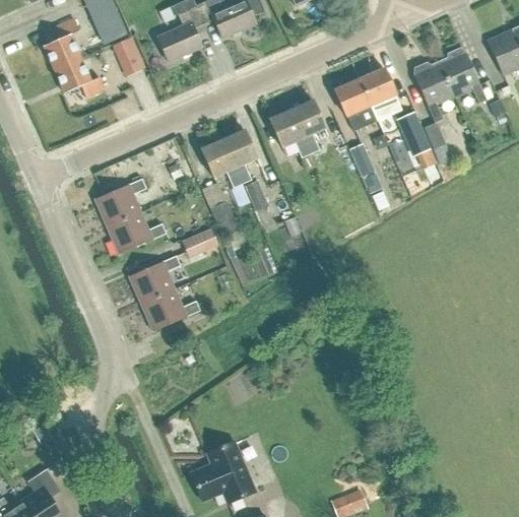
[(173,14),(177,12),(183,24),(156,36),(168,61),(201,46),(193,27),(204,22),(196,4),(194,0),(182,0),(169,6),(173,14)]
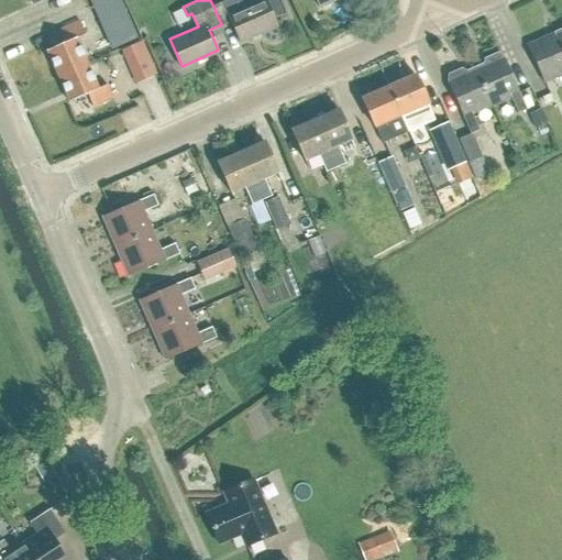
[(222,0),(212,4),(221,24),(231,20),(240,41),(276,24),(265,0),(257,0),(245,6),(243,0),(222,0)]
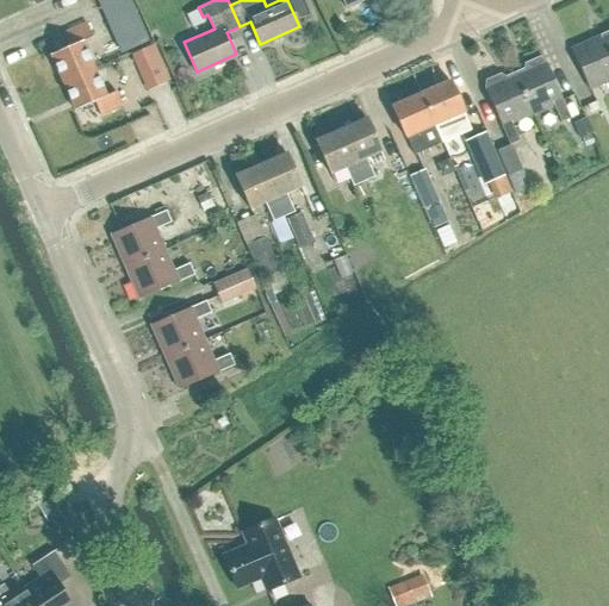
[(70,44),(50,52),(63,80),(94,67),(82,39),(92,35),(86,20),(64,31),(70,44)]
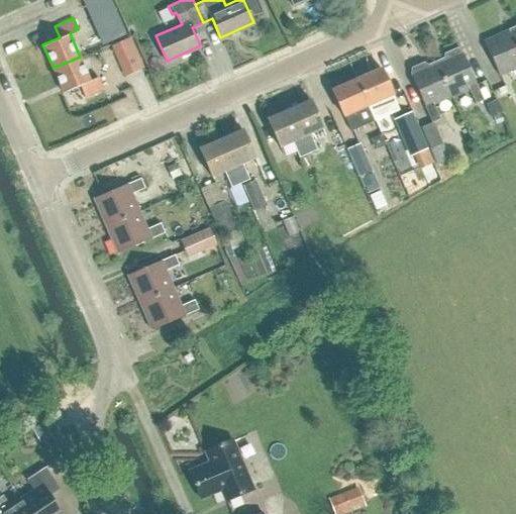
[(515,41),(510,28),(484,39),(499,74),(515,66),(515,41)]
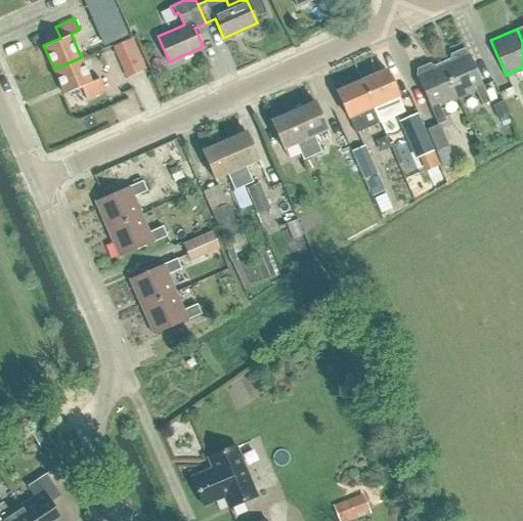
[(131,37),(114,44),(127,76),(144,68),(131,37)]
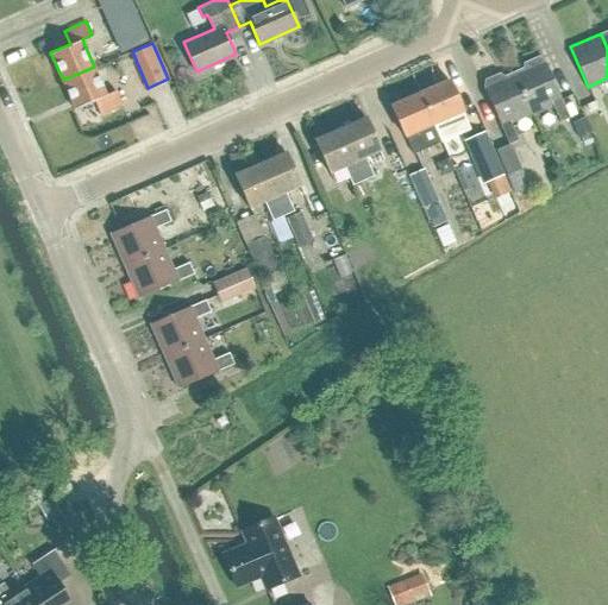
[(544,58),(513,71),(532,112),(562,99),(544,58)]
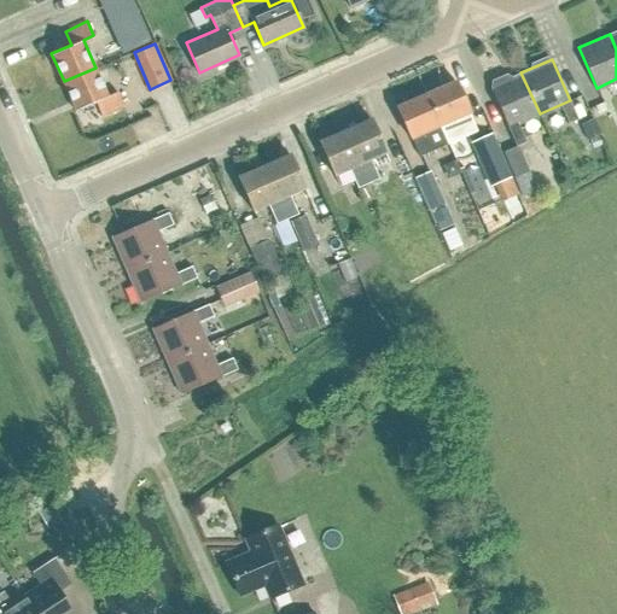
[(95,68),(64,81),(76,110),(95,100),(102,115),(124,105),(117,91),(108,94),(95,68)]
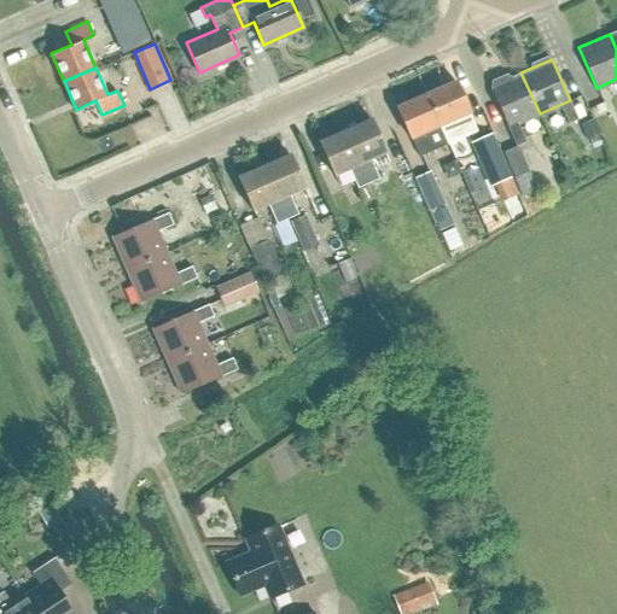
[(521,72),(521,71),(511,75),(507,72),(492,80),(490,86),(514,140),(516,145),(527,140),(519,124),(540,115),(540,113),(521,72)]
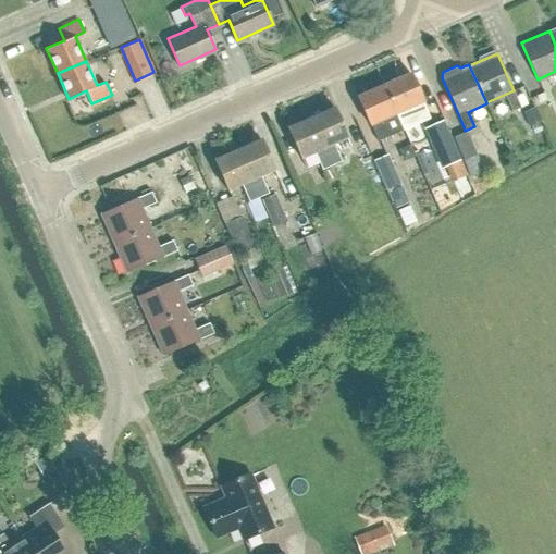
[(404,128),(419,122),(430,117),(422,100),(423,100),(411,72),(384,84),(404,128)]
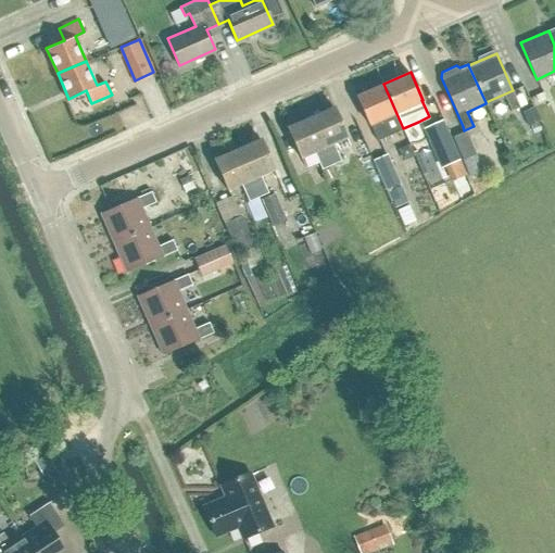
[(403,128),(383,84),(357,96),(369,124),(370,123),(377,139),(403,128)]
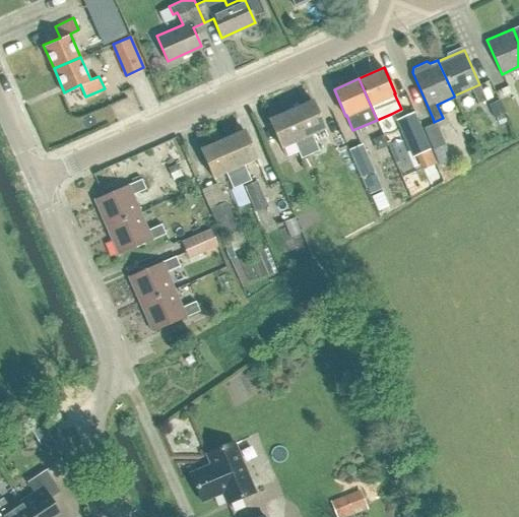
[(496,89),(507,113),(518,108),(518,104),(509,83),(496,89)]
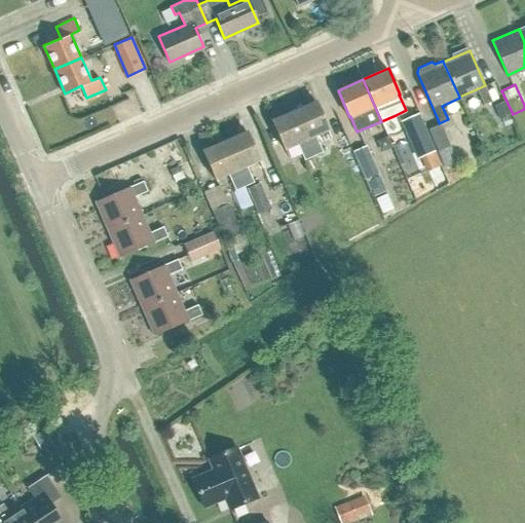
[(329,129),(315,100),(294,109),(313,154),(323,150),(315,135),(329,129)]
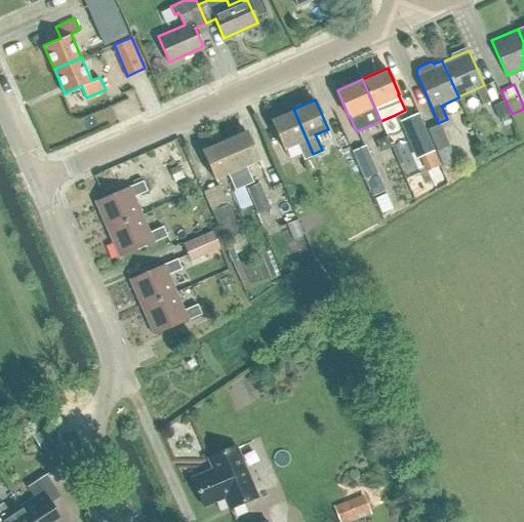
[(507,114),(501,101),(491,105),(496,118),(507,114)]
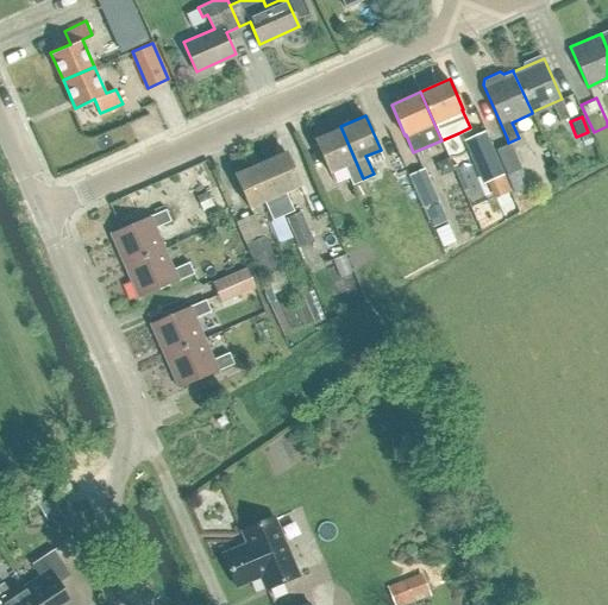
[(363,178),(340,126),(314,138),(330,172),(345,165),(352,183),(363,178)]
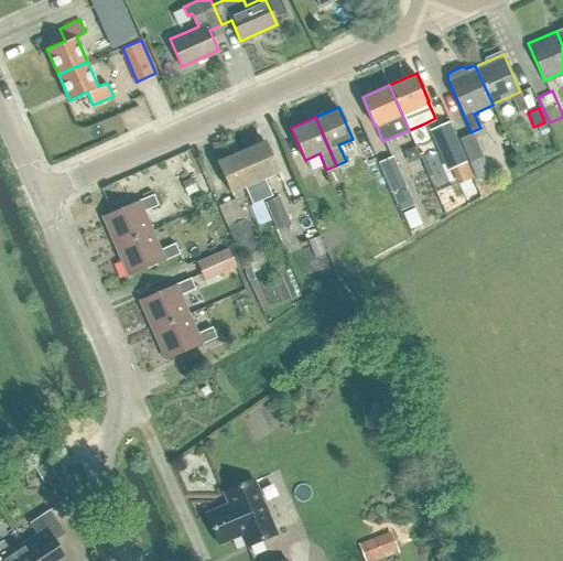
[(451,120),(450,120),(430,129),(447,169),(452,168),(458,183),(474,176),(467,161),(469,161),(451,120)]
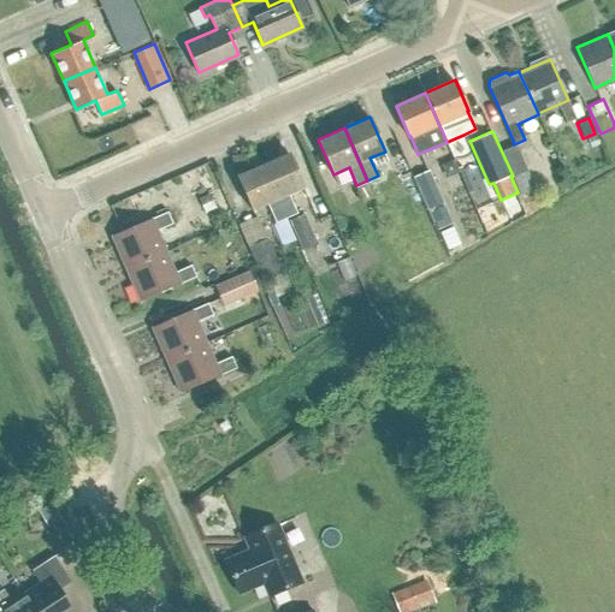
[(534,186),(514,144),(513,140),(500,146),(521,192),(534,186)]
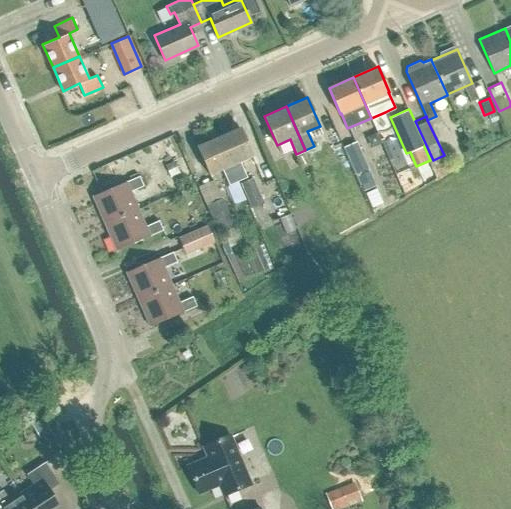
[(212,134),(231,127),(228,118),(209,126),(212,134)]
